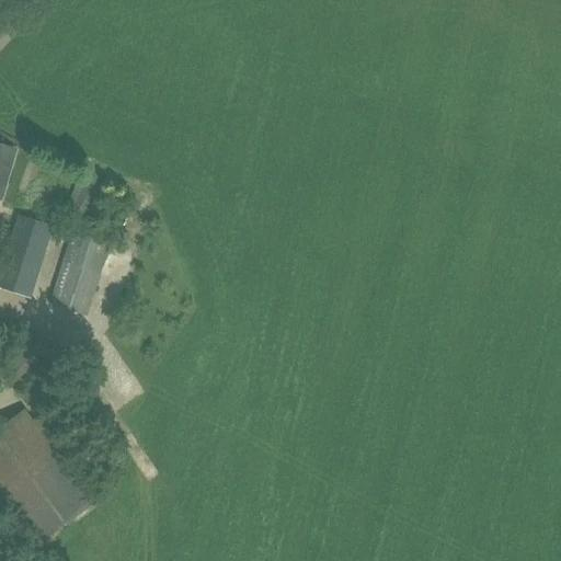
[(0,287),(29,297),(52,226),(19,215),(1,270),(0,268),(0,197),(13,150),(0,146),(0,287)]
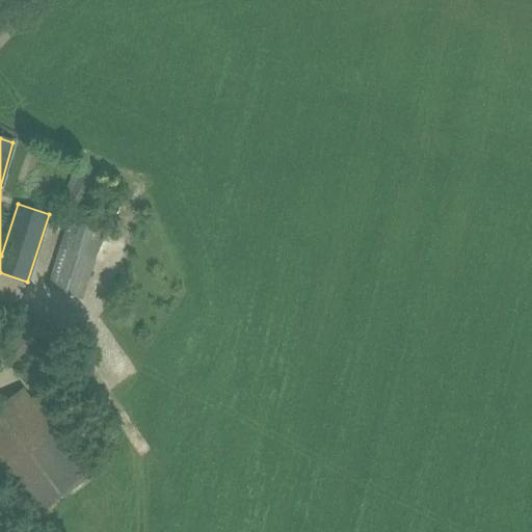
[(77,208),(94,169),(78,162),(61,201),(77,208)]
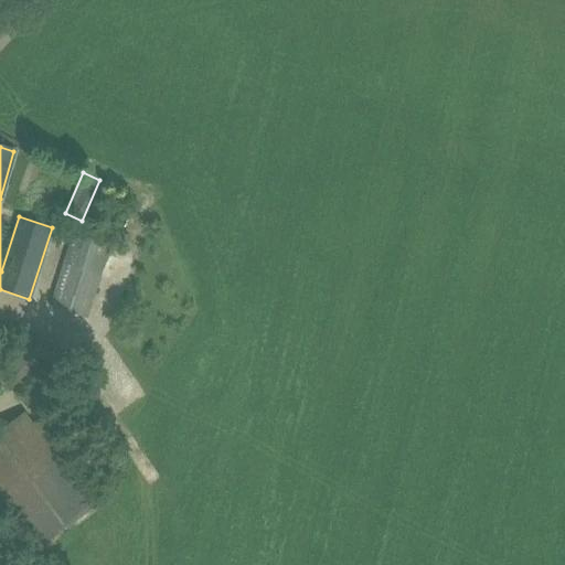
[(85,317),(108,245),(72,234),(50,306),(85,317)]
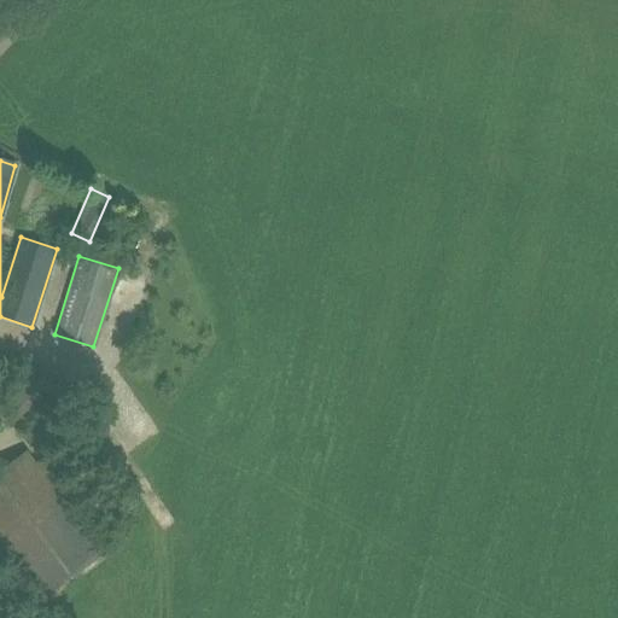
[(157,354),(162,337),(147,332),(143,349),(157,354)]
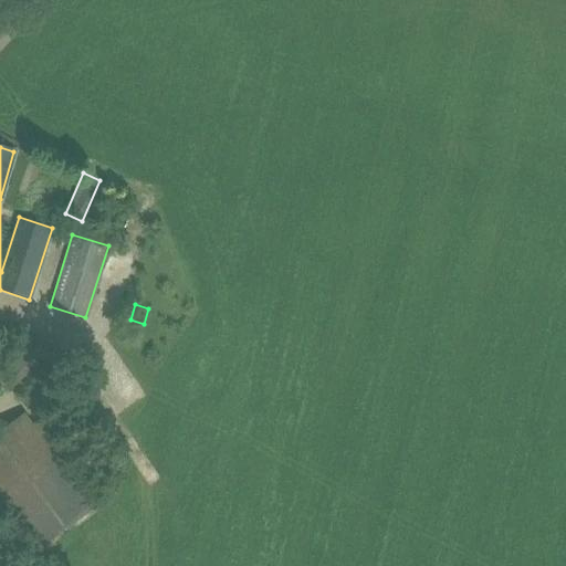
[(39,337),(0,371),(0,379),(14,396),(41,373),(40,371),(55,357),(39,337)]
